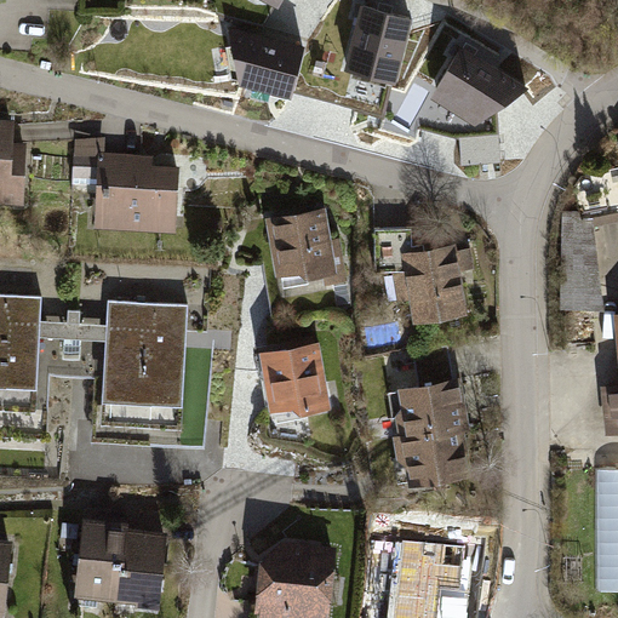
[(348,67),(438,50),(430,7),(411,11),(408,0),(338,0),(232,19),(236,49),(239,49),(241,64),(261,61),(264,81),(301,74),(303,86),(350,78),(348,67)]
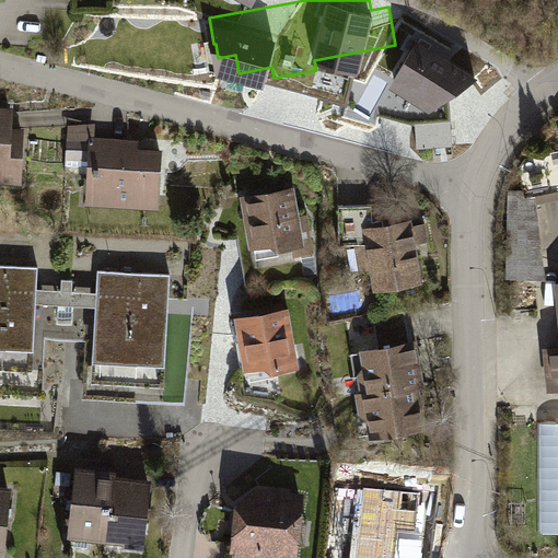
[(416,151),(452,149),(448,100),(413,103),(416,151)]
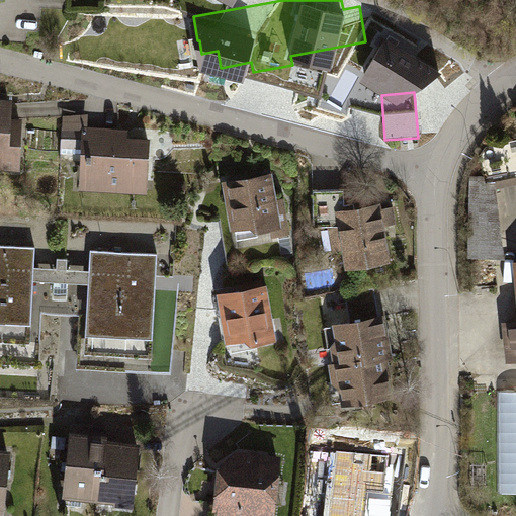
[(0,170),(19,171),(21,119),(10,118),(11,101),(0,100),(0,170)]
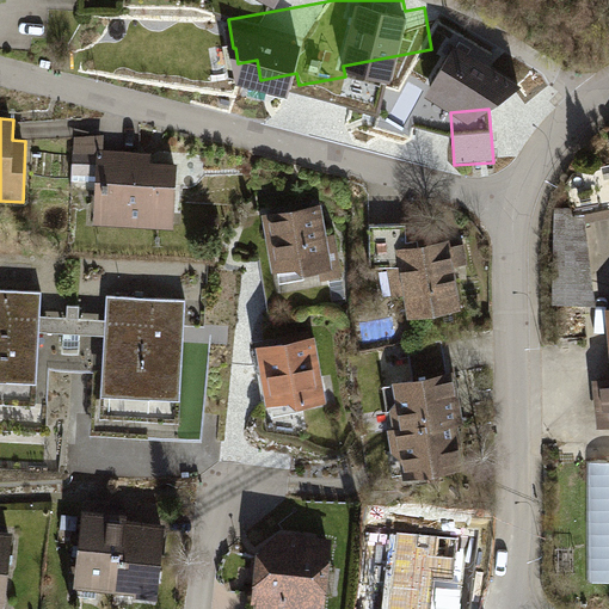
[(91,226),(173,229),(176,164),(149,162),(149,154),(100,152),(102,136),(73,139),(69,183),(92,185),(91,226)]
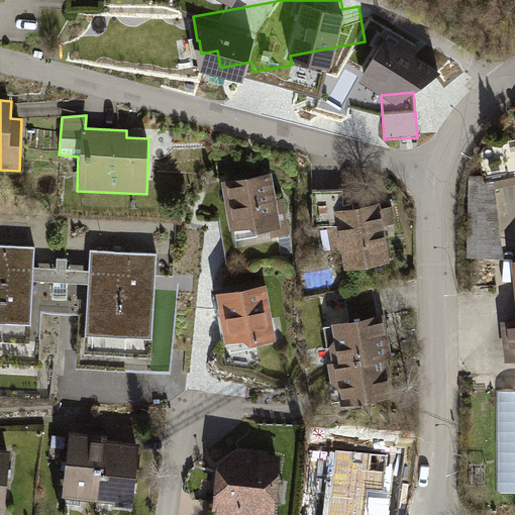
[(514,119),(513,120),(514,131),(514,140),(484,148),(478,159),(482,184),(492,183),(514,178),(514,119)]
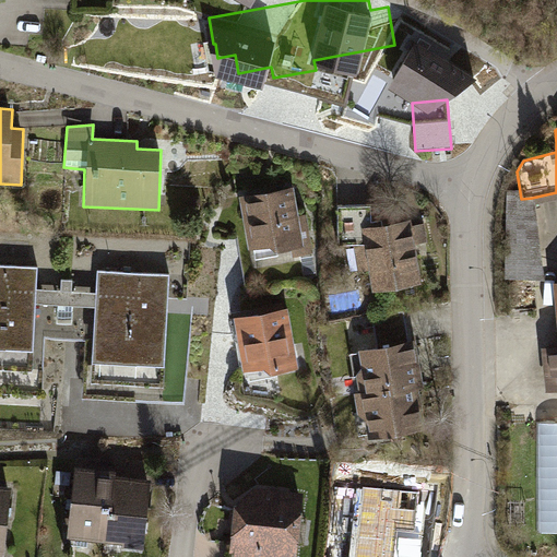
[(291,260),(313,256),(306,215),(299,216),(294,187),(238,197),(248,251),(270,247),(276,252),(289,250),(291,260)]
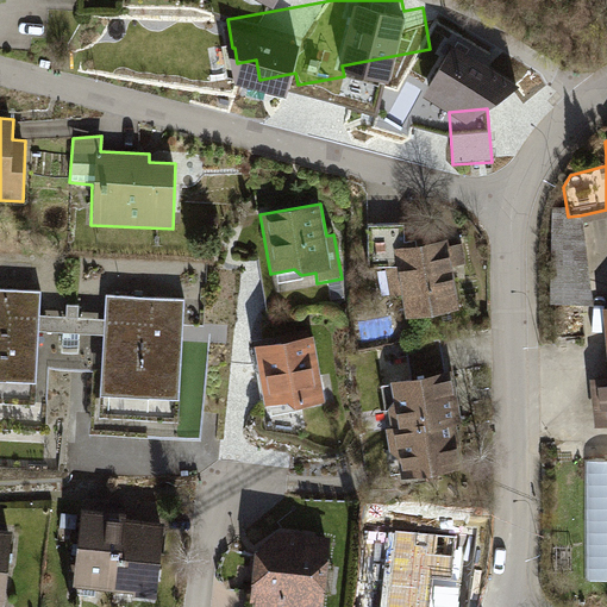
[(567,211),(551,210),(548,306),(592,307),(580,216),(568,217),(567,211)]
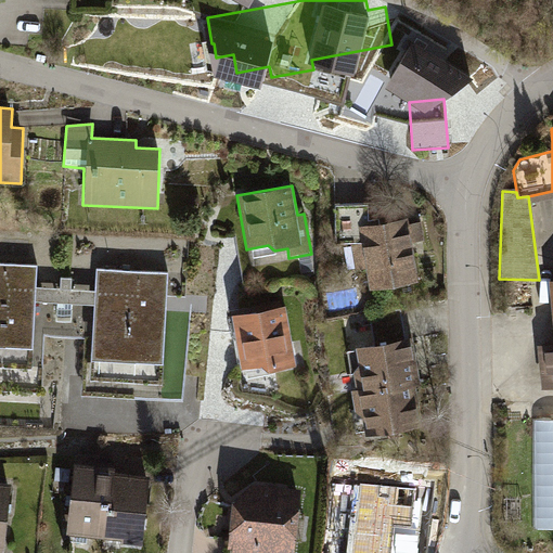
[(369,221),(368,205),(335,206),(335,244),(360,244),(361,244),(358,228),(380,223),(378,219),(369,221)]
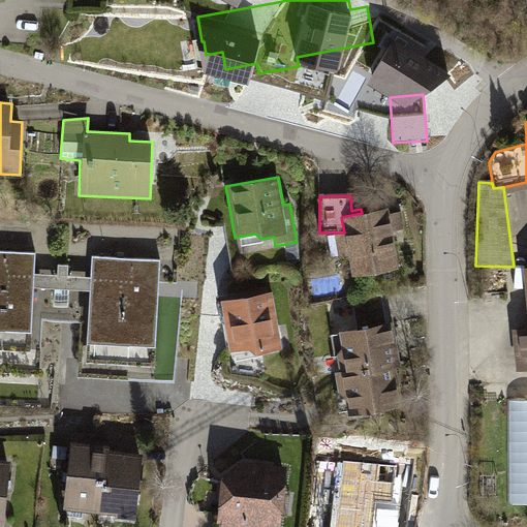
[(352,278),(399,269),(393,234),(404,231),(401,213),(390,215),(389,208),(362,213),(341,217),(344,233),(343,233),(335,235),(339,258),(348,256),(352,278)]
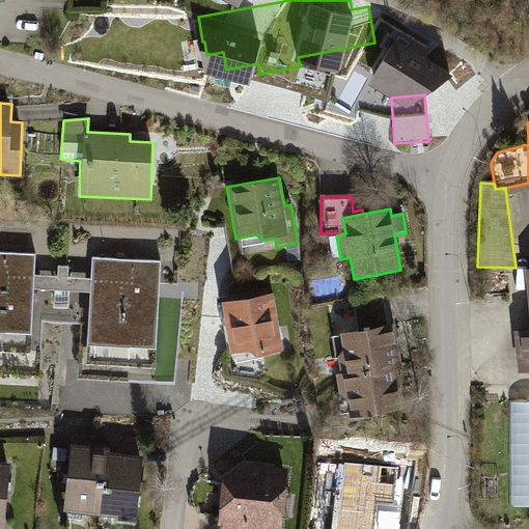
[(0,374),(38,378),(42,323),(59,324),(60,303),(52,303),(53,289),(31,288),(32,276),(33,256),(0,254),(0,374)]
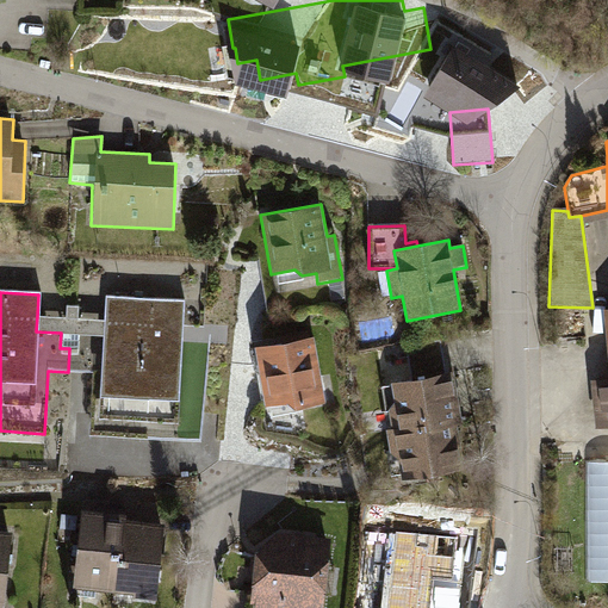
[(90,436),(178,440),(185,303),(105,298),(104,321),(103,335),(80,334),(79,349),(69,348),(68,372),(92,373),(90,436)]
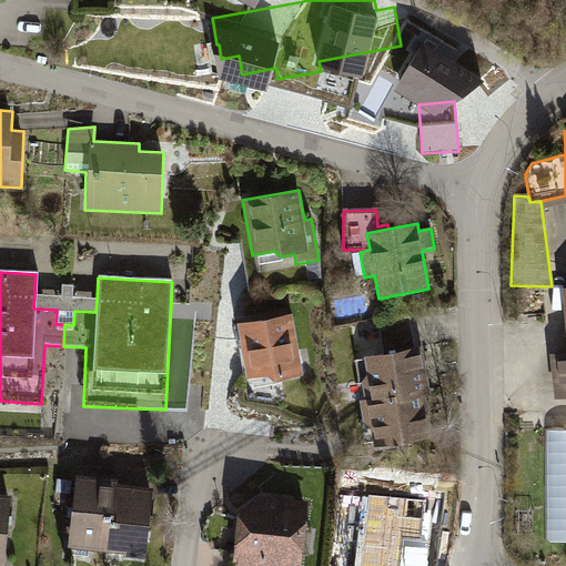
[(95,312),(97,299),(72,297),(72,285),(61,285),(60,296),(34,295),(33,309),(57,310),(56,324),(64,324),(73,325),(74,311),(95,312)]
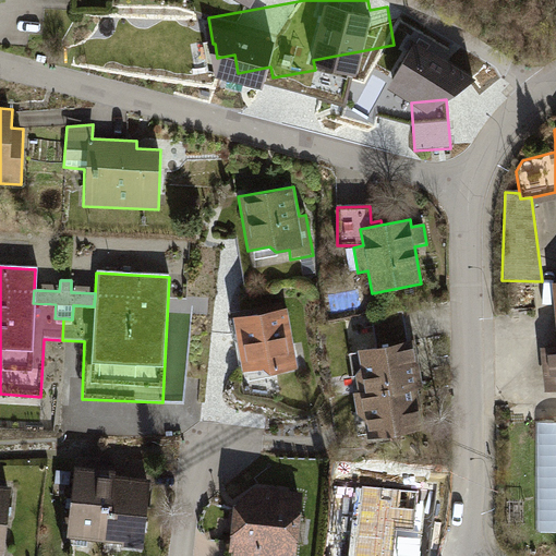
[(555,283),(550,285),(555,348),(555,349),(539,351),(543,394),(555,391),(555,283)]
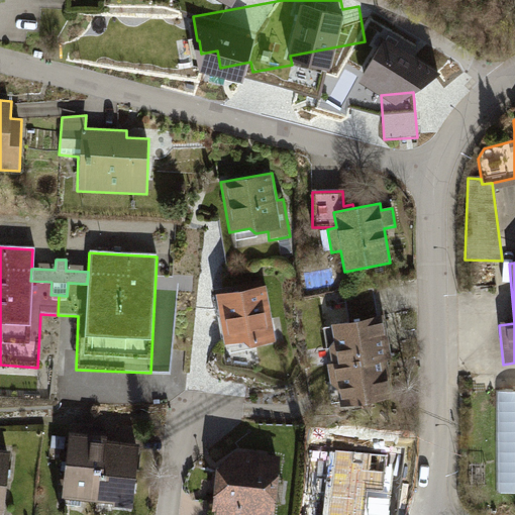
[(251,346),(277,341),(266,285),(215,294),(224,344),(243,341),(251,346)]
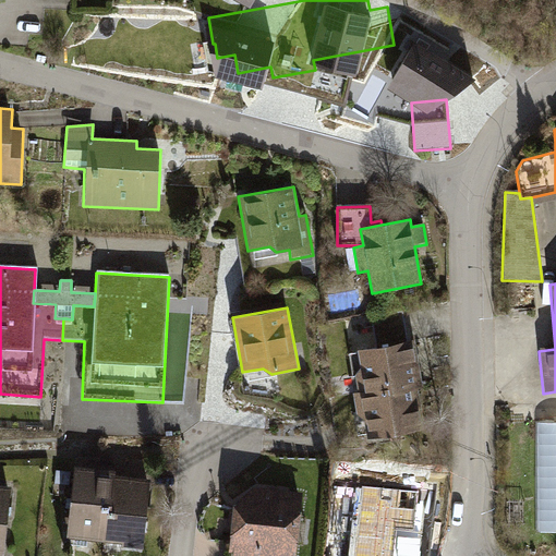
[(419,389),(424,388),(415,340),(358,350),(361,367),(355,375),(359,393),(353,393),(357,414),(365,421),(369,438),(425,428),(419,389)]
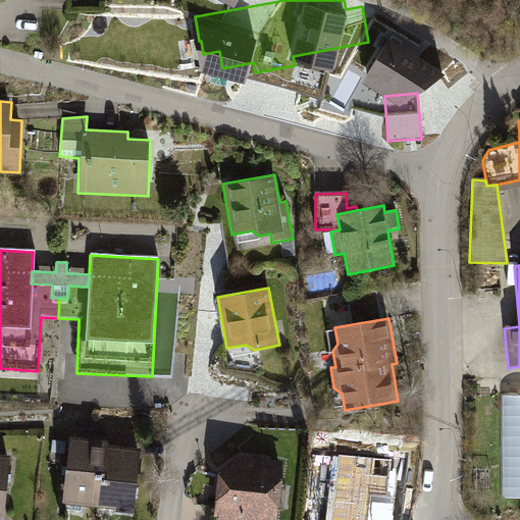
[(519,396),(500,397),(501,500),(519,499),(519,396)]
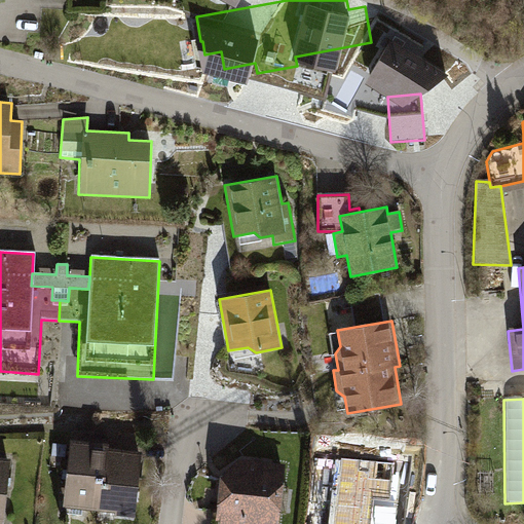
[(114,516),(135,518),(142,452),(109,448),(109,444),(69,440),(63,507),(115,513),(114,516)]
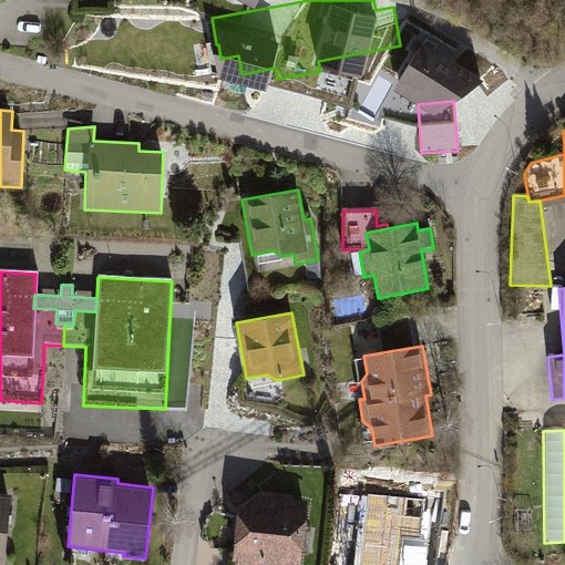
[(2,564),(10,495),(0,493),(0,564),(2,564)]
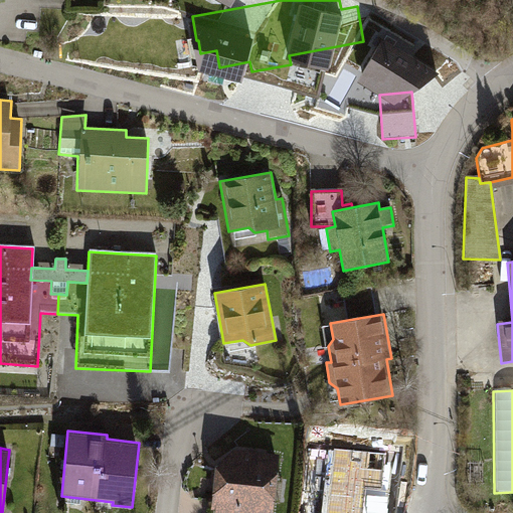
[(272,512),(280,455),(232,450),(215,468),(210,510),(215,511),(215,512),(272,512)]
